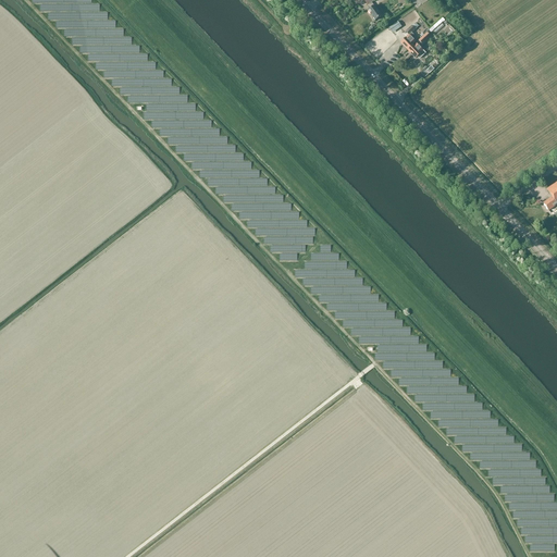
[(372,3),(368,5),(370,9),(368,10),(375,21),(382,16),(372,3)]
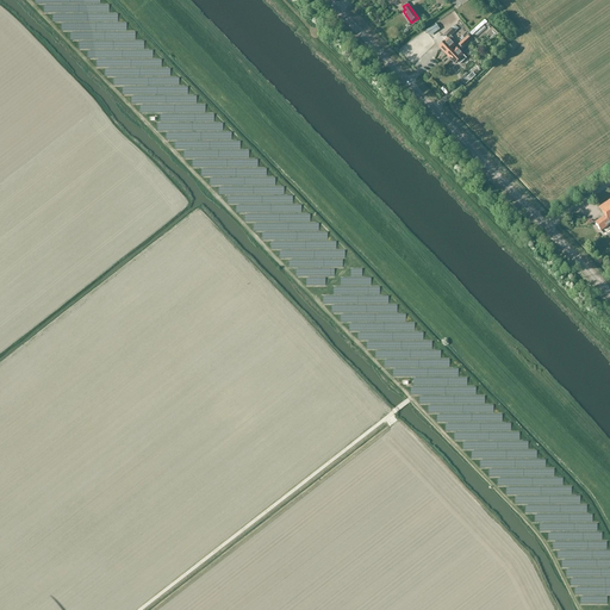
[(471,37),(485,23),(483,20),(468,35),(471,37)]
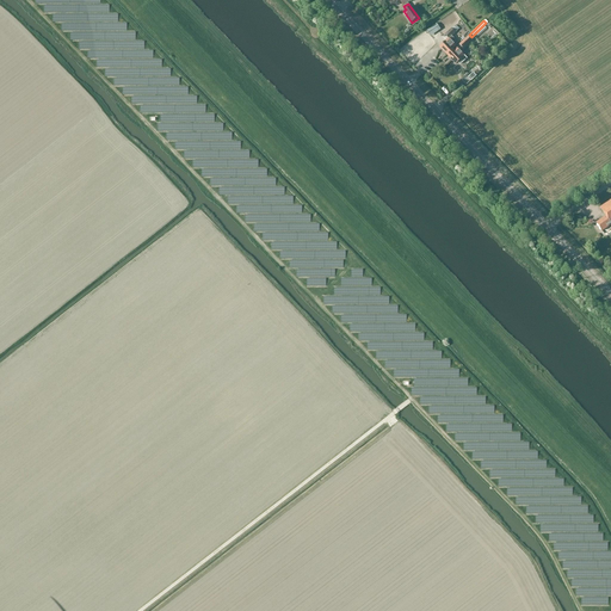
[(427,31),(431,37),(438,31),(434,25),(427,31)]
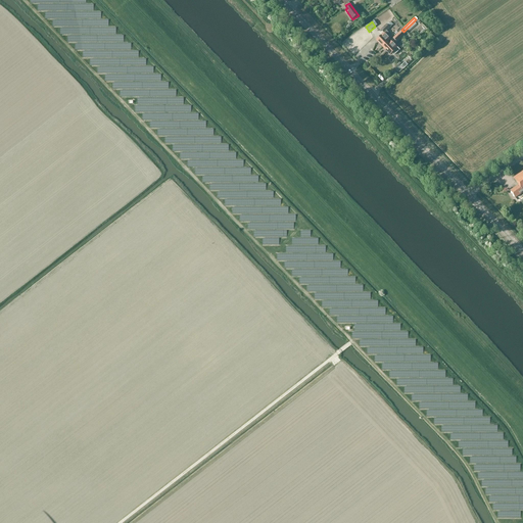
[(379,44),(383,47),(388,43),(387,42),(390,40),(386,36),(389,34),(387,32),(392,27),(388,22),(386,25),(381,30),(384,34),(381,37),(377,40),(380,43),(379,44)]
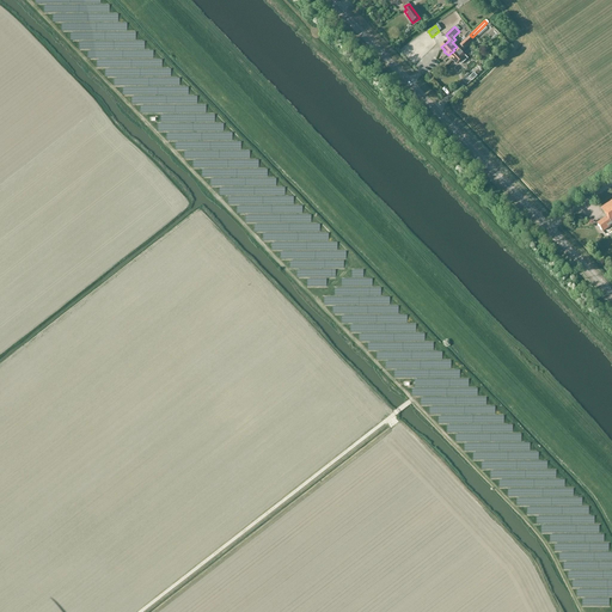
[(472,41),(469,37),(460,44),(464,49),(472,41)]
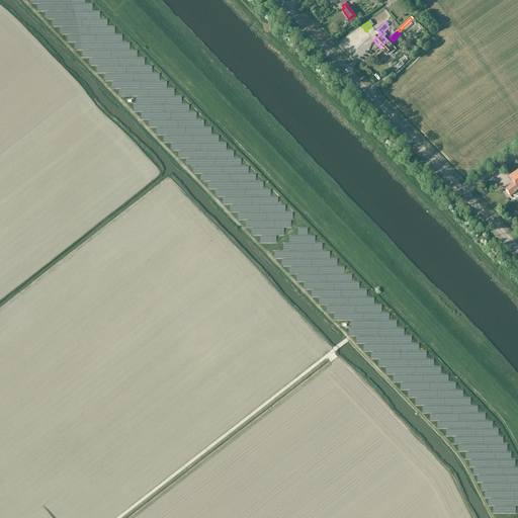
[(387,41),(385,44),(384,42),(379,47),(386,55),(387,53),(390,55),(396,50),(393,47),(393,48),(387,41)]
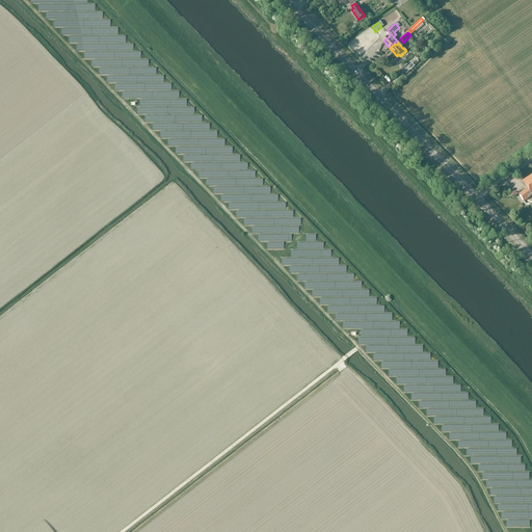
[(393,80),(396,83),(402,76),(399,74),(393,80)]
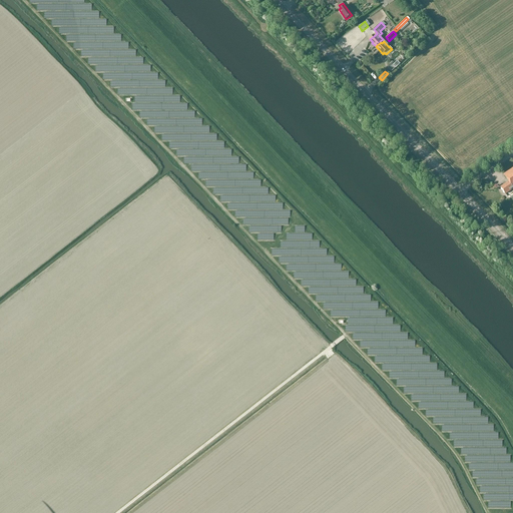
[(512,190),(512,189),(512,167),(504,174),(509,181),(501,187),(505,193),(512,189),(512,190)]
